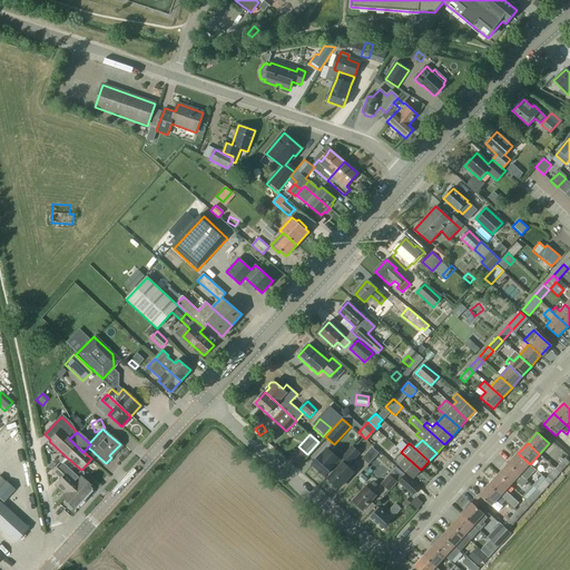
[(344,460),(327,480),(337,489),(355,469),(350,463),(359,453),(351,446),(342,458),(344,460)]
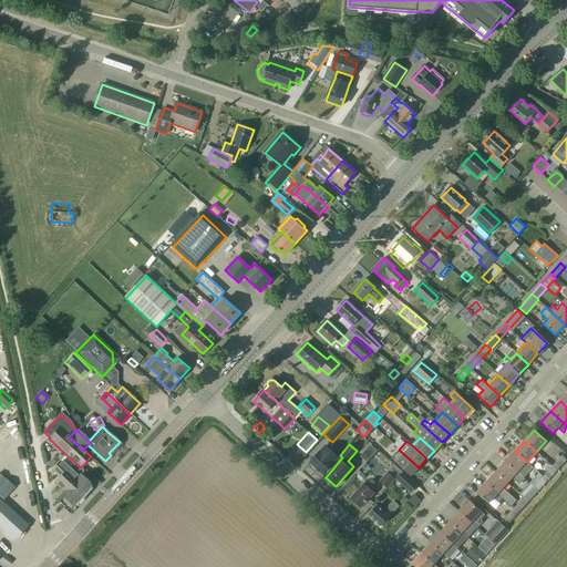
[(377,451),(371,445),(368,449),(373,454),(377,451)]
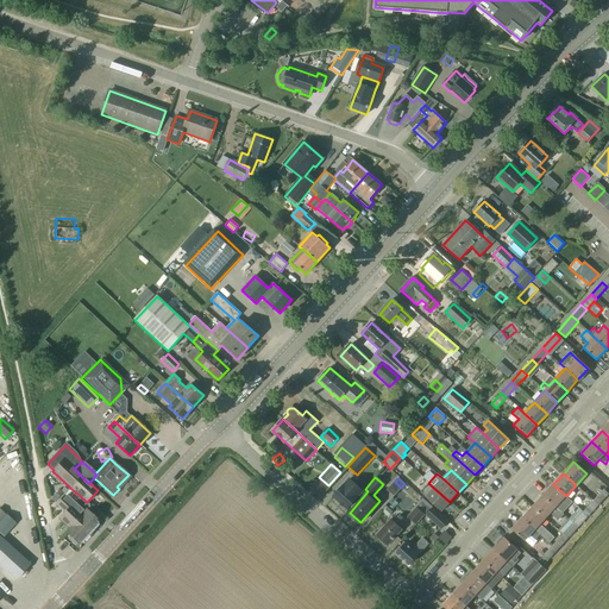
[(349,479),(333,496),(346,509),(356,498),(363,491),(349,479)]
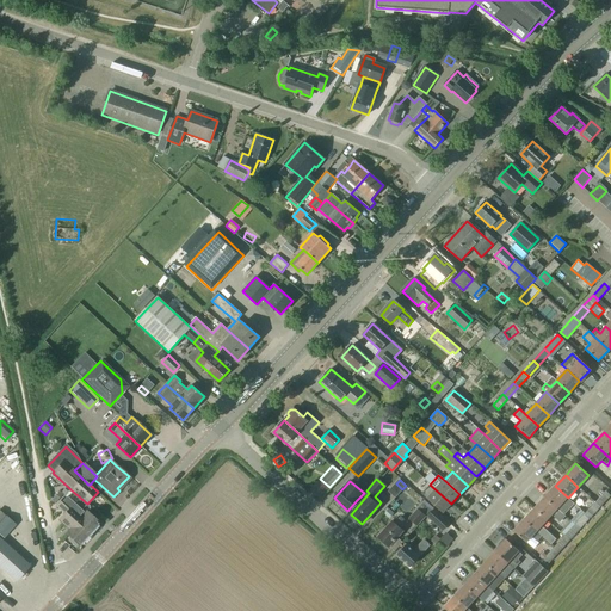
[(430,485),(421,493),(443,513),(451,504),(430,485)]
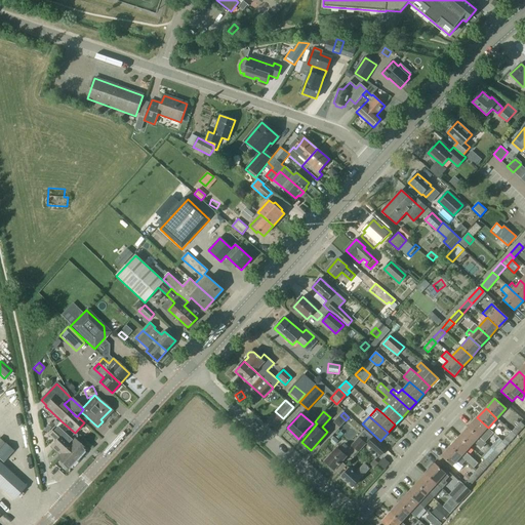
[(477,417),(468,428),(479,437),(482,440),(486,436),(483,433),(488,428),(477,417)]
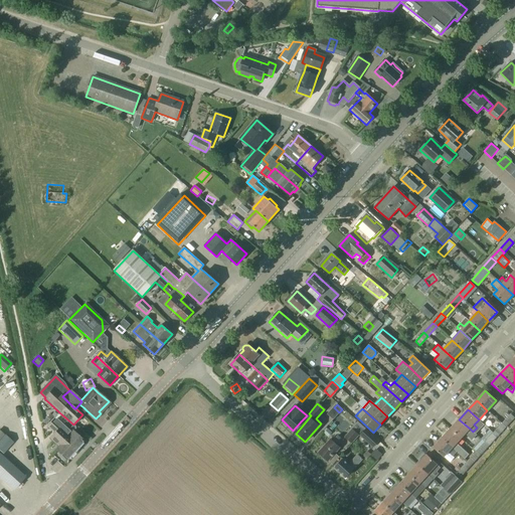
[(59,412),(47,426),(54,434),(49,439),(58,447),(55,450),(65,460),(82,441),(69,428),(73,424),(59,412)]
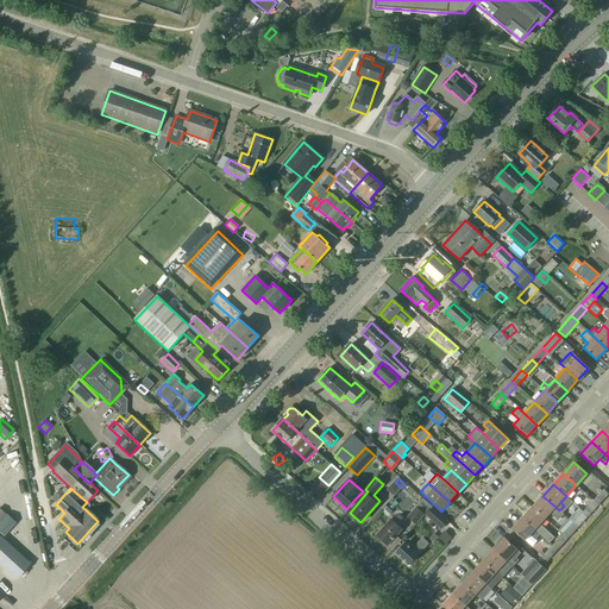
[(598,496),(594,501),(598,506),(608,494),(604,490),(603,491),(600,488),(598,490),(597,488),(595,490),(597,491),(596,494),(598,496)]
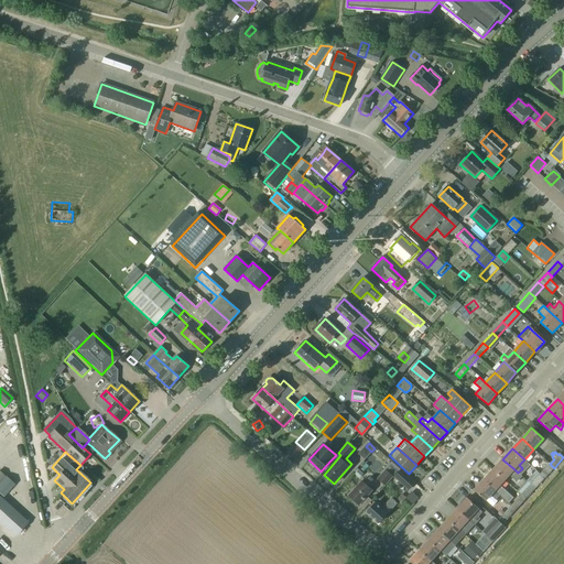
[(502,459),(494,469),(506,480),(509,476),(517,483),(522,477),(518,473),(514,469),(502,459)]
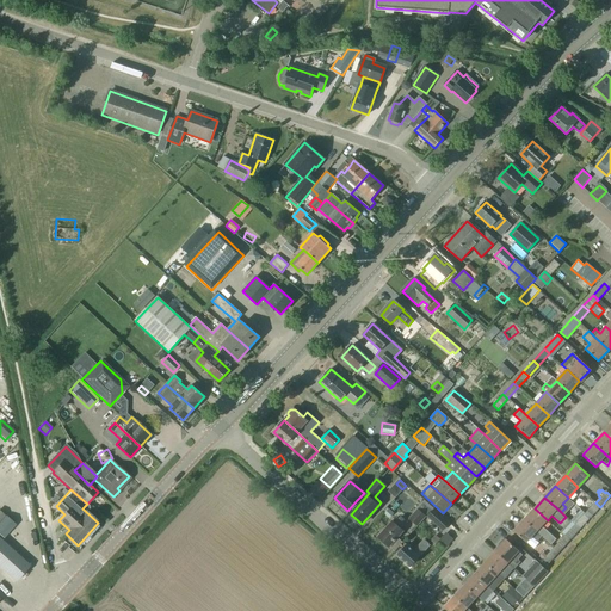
[(424,503),(418,508),(426,517),(432,511),(424,503)]
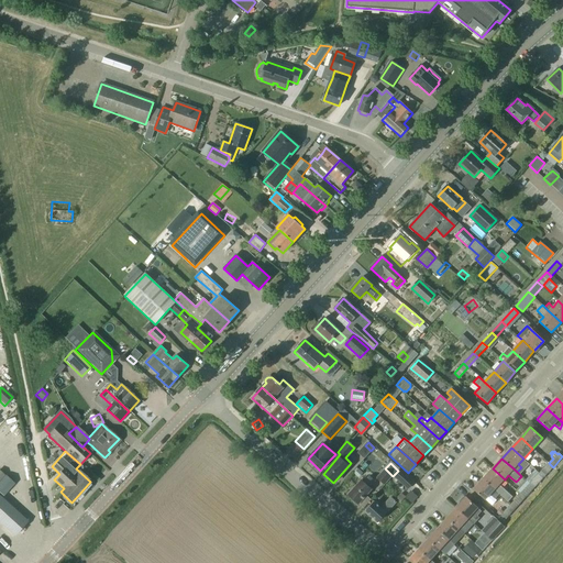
[(549,463),(539,474),(544,477),(553,467),(549,463)]
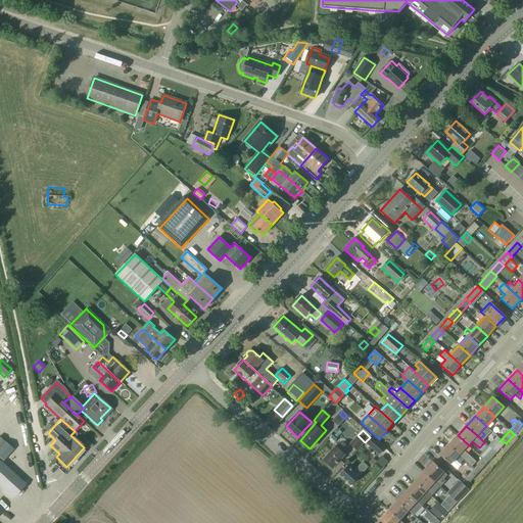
[(458,435),(448,444),(460,455),(464,450),(469,445),(458,435)]
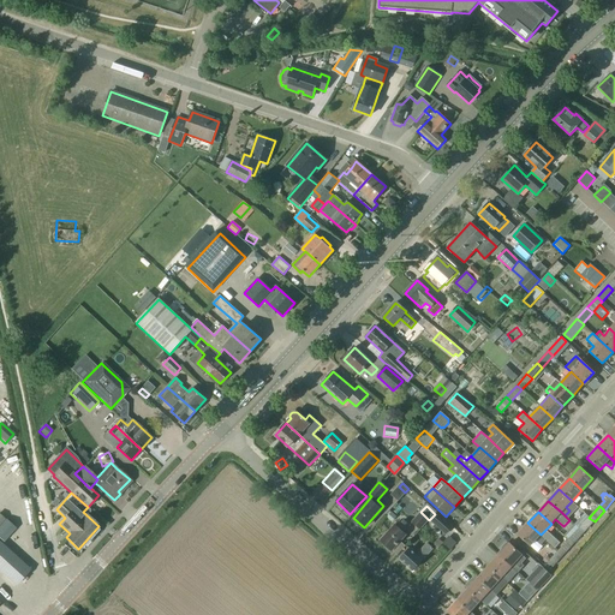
[(421,513),(412,523),(419,529),(428,520),(421,513)]
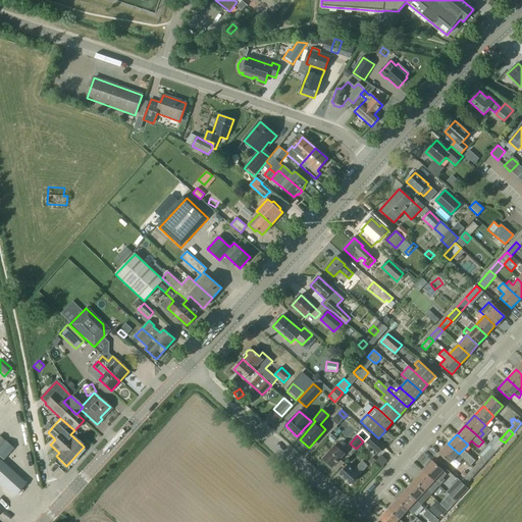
[(497,435),(487,446),(491,449),(496,453),(505,442),(500,439),(497,435)]
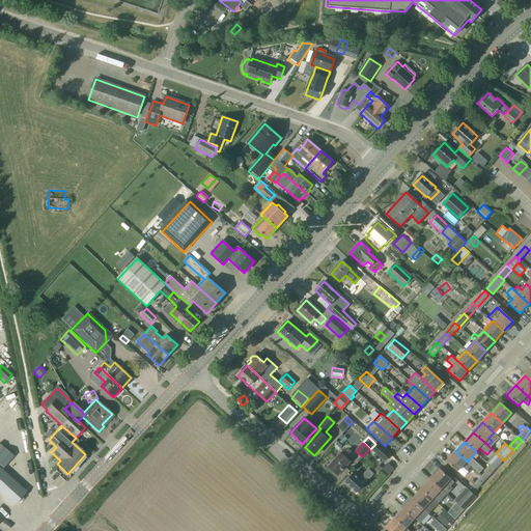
[(380,445),(373,451),(385,462),(390,454),(380,445)]
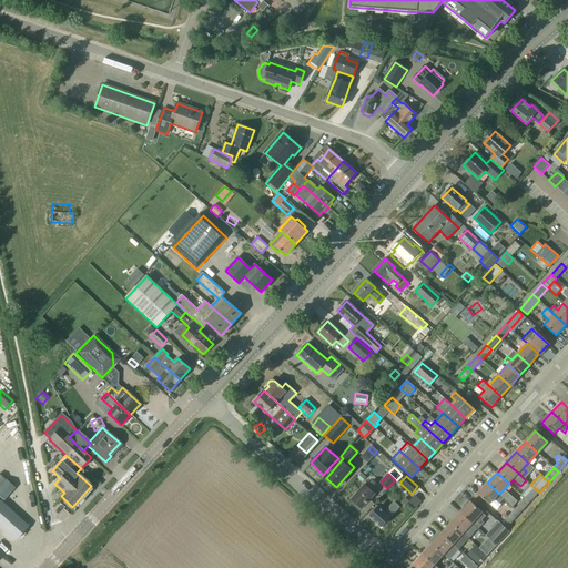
[(0,527),(14,540),(27,527),(1,504),(14,489),(6,480),(4,480),(0,485),(0,527)]
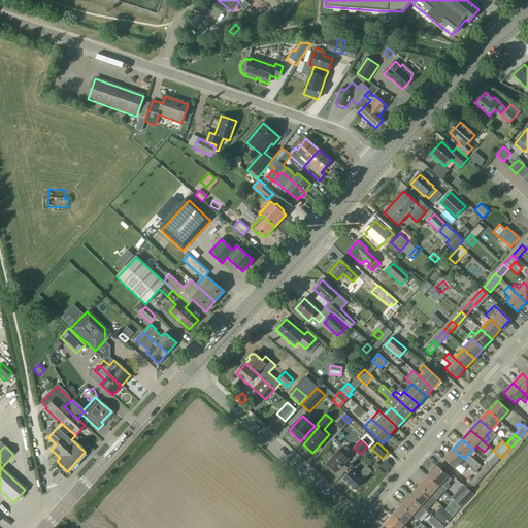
[(338,451),(326,464),(336,473),(348,460),(345,458),(352,452),(347,447),(340,453),(338,451)]
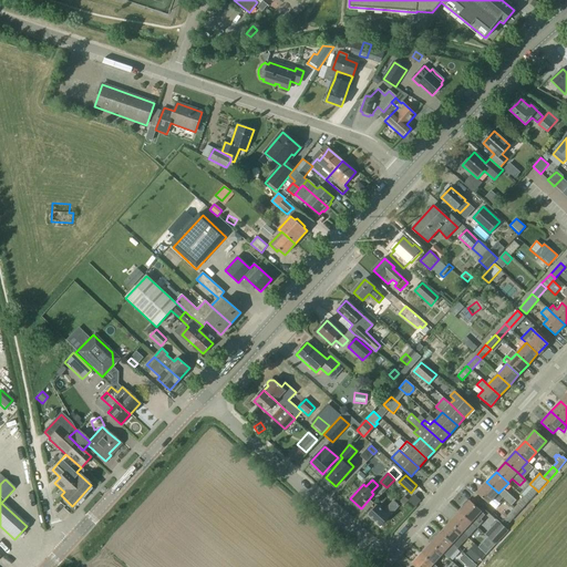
[(486,482),(476,493),(488,504),(494,497),(497,501),(502,496),(498,493),(486,482)]
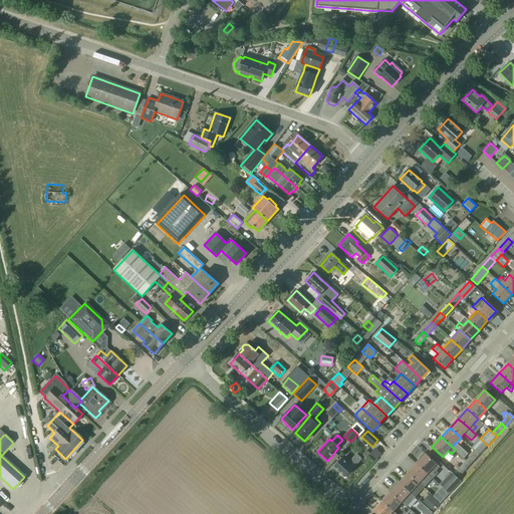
[(484,442),(475,451),(479,455),(488,446),(484,442)]
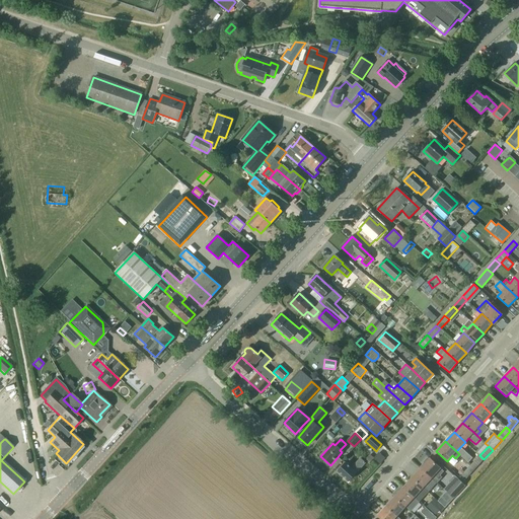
[(456,451),(459,454),(469,462),(472,458),(463,450),(460,447),(456,451)]
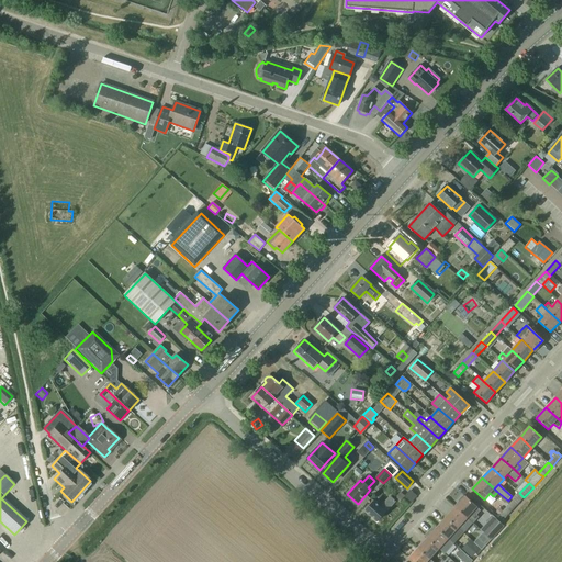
[(411,490),(405,495),(409,499),(415,495),(411,490)]
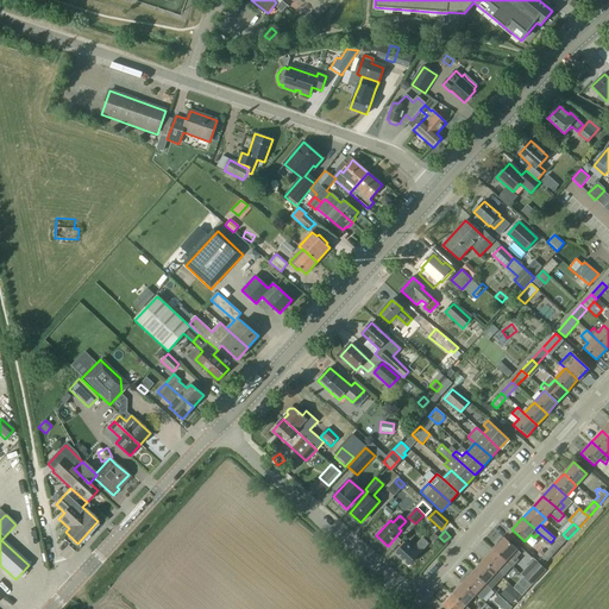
[(563,534),(553,546),(558,551),(567,539),(563,534)]
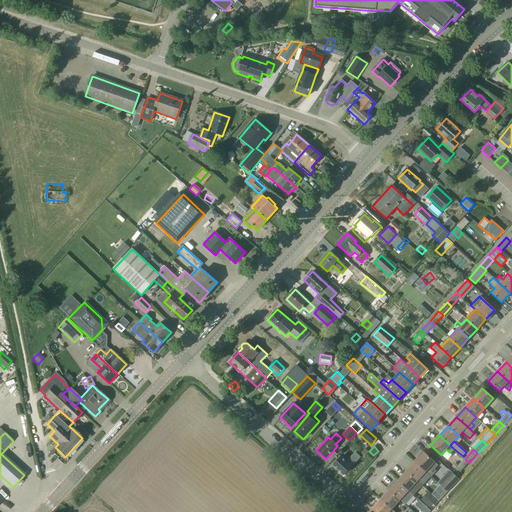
[(341,457),(333,465),(343,475),(360,457),(355,452),(346,462),(341,457)]
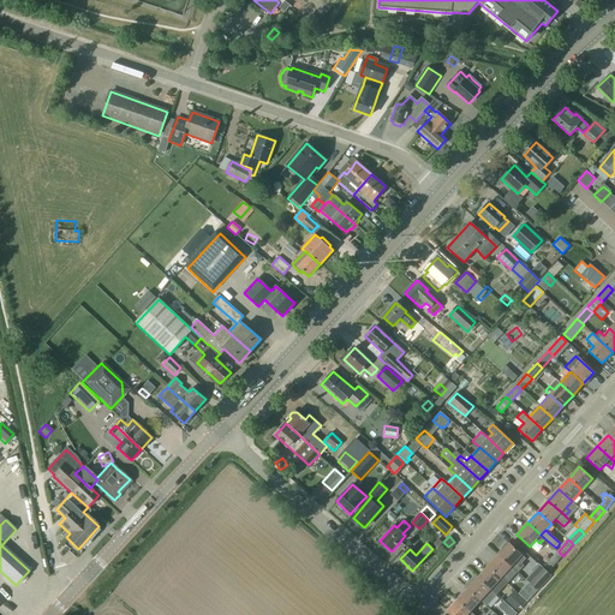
[(503,550),(499,555),(512,567),(515,571),(517,572),(520,568),(523,567),(519,563),(525,559),(509,544),(508,544),(507,543),(502,548),(503,550)]
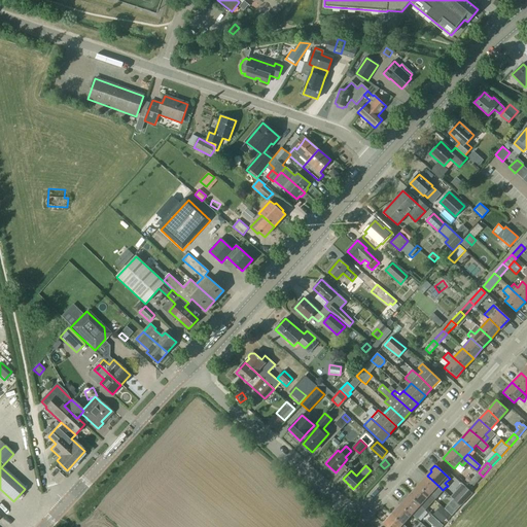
[(479,472),(469,482),(473,486),(483,477),(479,472)]
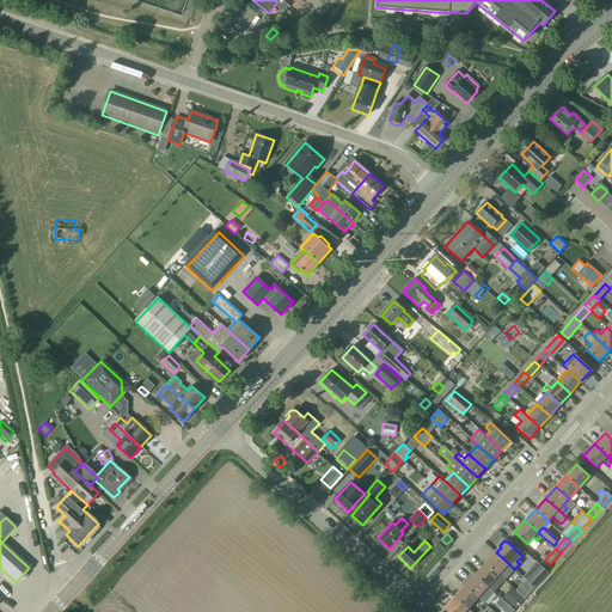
[(496,552),(485,563),(499,575),(502,579),(505,581),(514,569),(513,568),(509,564),(496,552)]
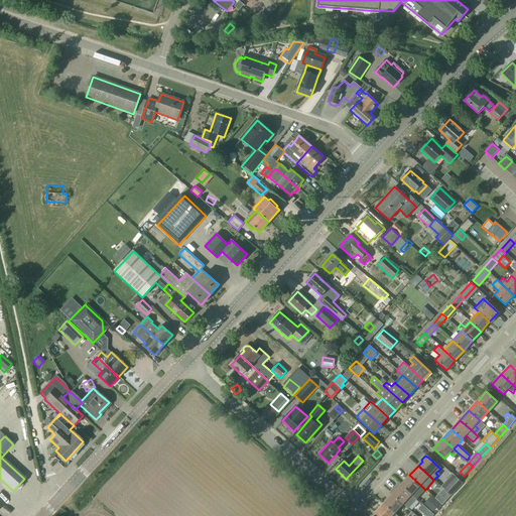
[(409,475),(401,485),(411,495),(415,498),(423,488),(420,485),(409,475)]
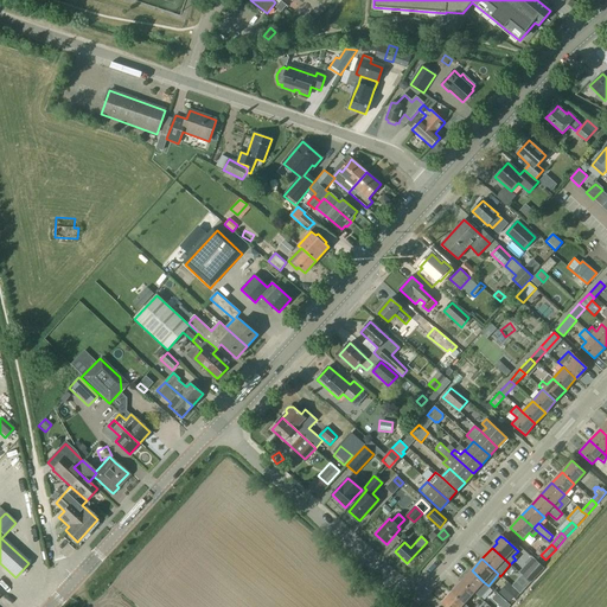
[(523,577),(526,581),(530,585),(544,570),(532,558),(526,564),(531,569),(523,576),(523,577)]
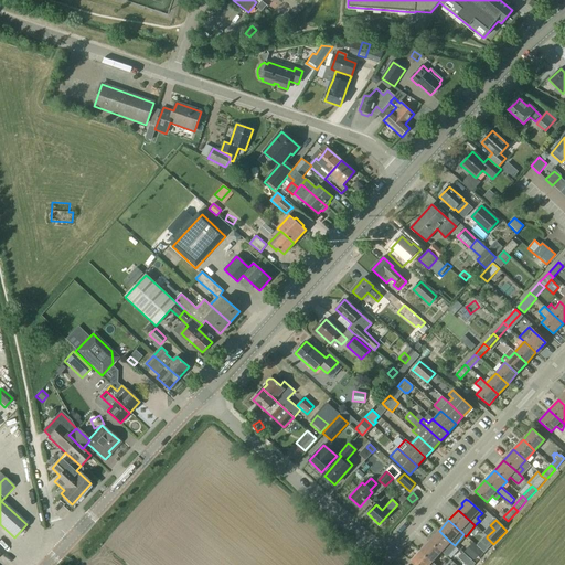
[(434,532),(428,537),(430,540),(429,541),(441,552),(447,557),(456,546),(455,545),(450,542),(439,531),(436,534),(434,532)]
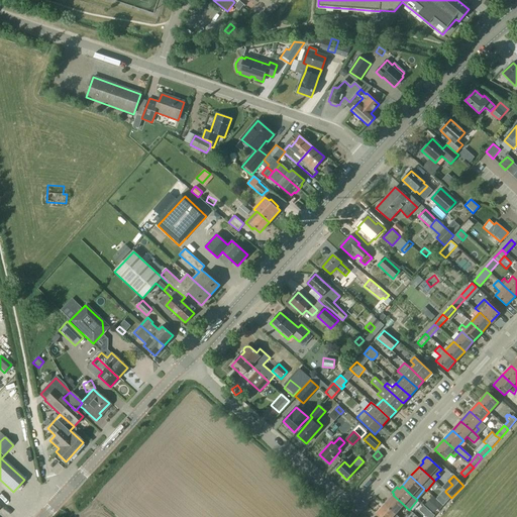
[(444,490),(436,500),(440,503),(448,495),(445,492),(445,491),(444,490)]
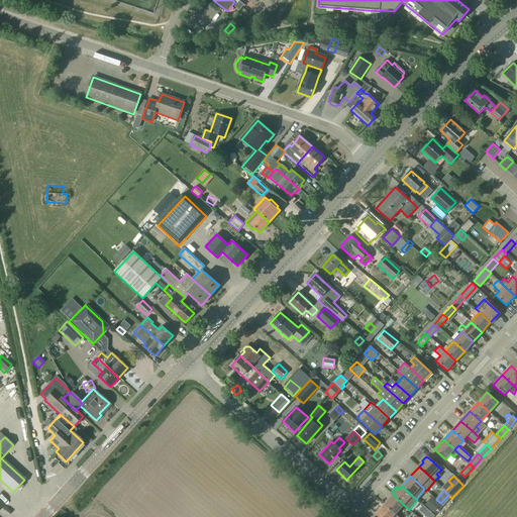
[(393,495),(384,505),(395,514),(404,505),(393,495)]
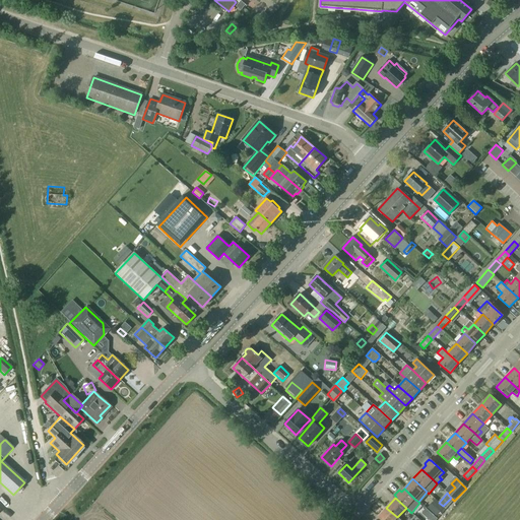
[(439,503),(430,512),(435,516),(443,506),(439,503)]
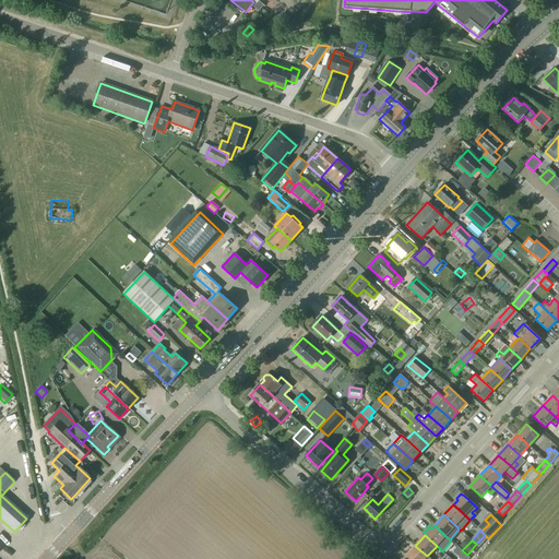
[(415,546),(406,556),(409,558),(429,558),(427,556),(415,546)]
